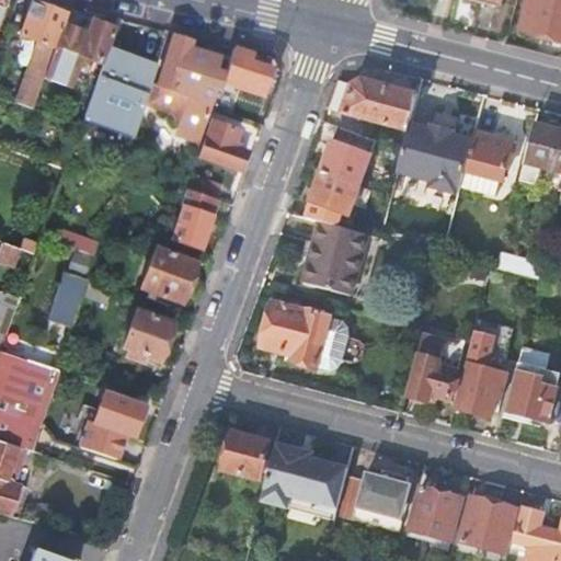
[(560,35),(560,0),(528,0),(522,26),(560,35)]
